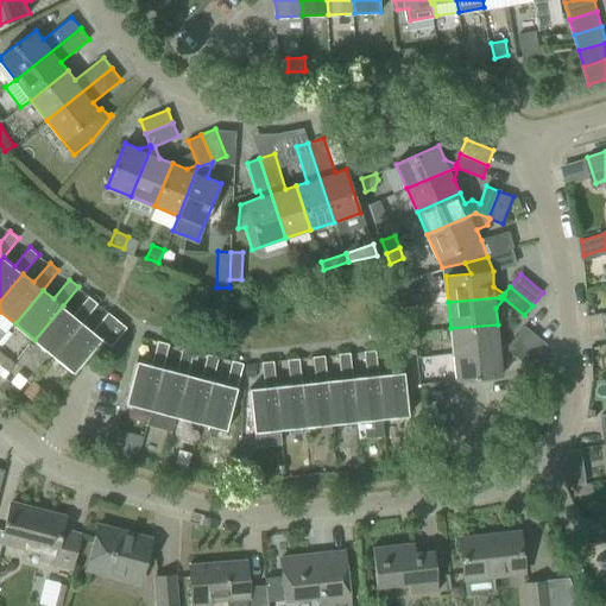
[(35,340),(55,357),(82,322),(99,303),(89,295),(74,314),(63,305),(35,340)]
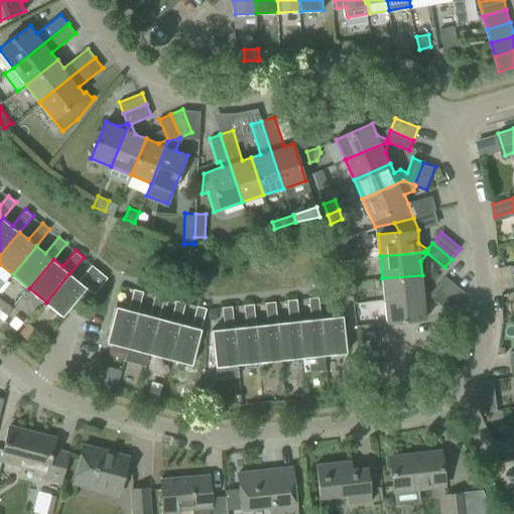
[(70,273),(46,302),(63,315),(87,287),(95,293),(108,277),(93,264),(79,280),(70,273)]
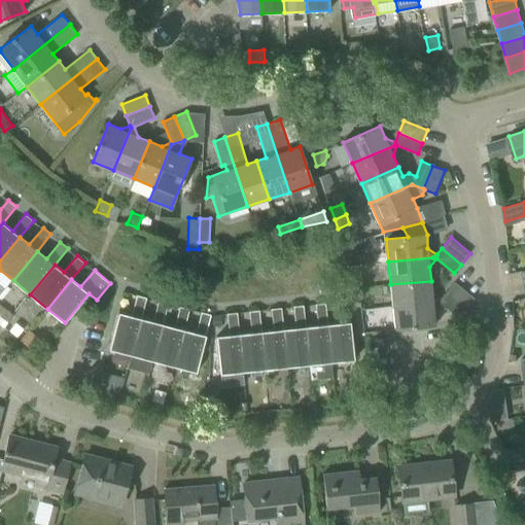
[(390,284),(393,306),(439,302),(441,303),(448,309),(464,289),(455,281),(441,299),(432,292),(431,281),(390,284)]
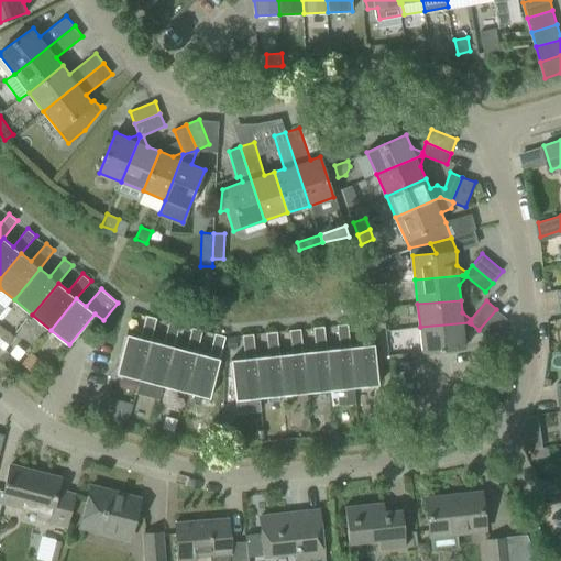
[(496,309),(479,330),(490,339),(507,318),(496,309)]
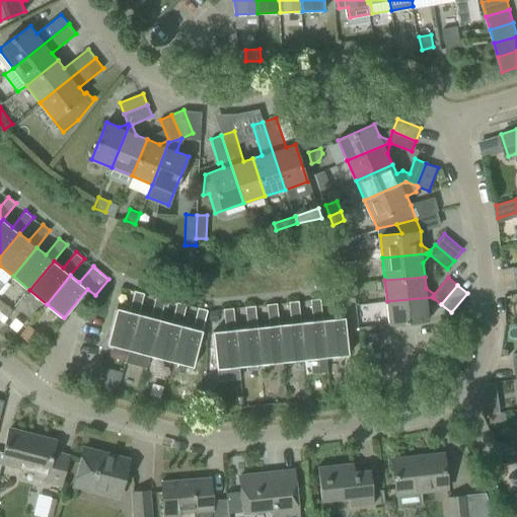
[(130,350),(140,313),(145,293),(135,290),(130,310),(118,307),(107,344),(130,350)]
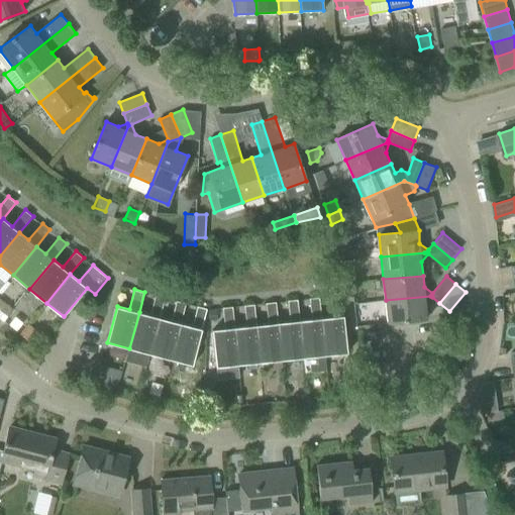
[(150,353),(160,317),(166,297),(156,294),(150,315),(139,312),(129,348),(150,353)]
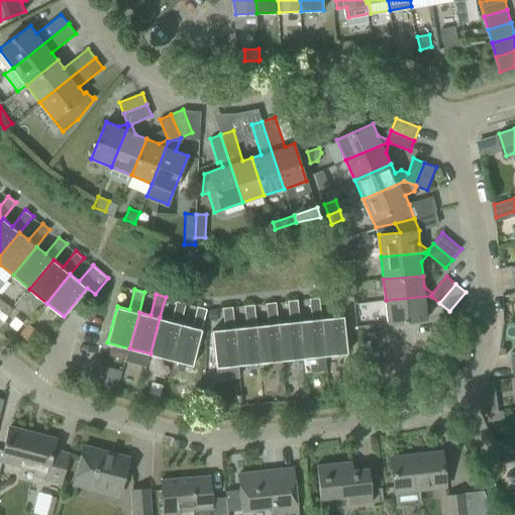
[(333,316),(322,318),(327,354),(348,352),(341,294),(331,296),(333,316)]
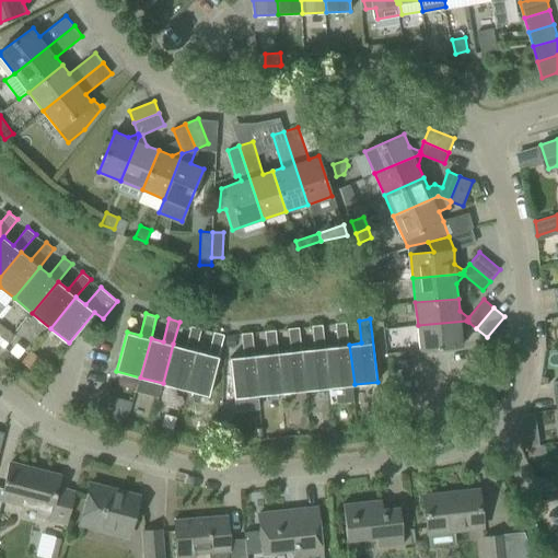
[(466,321),(418,325),(420,349),(463,345),(462,330),(468,322),(466,321)]
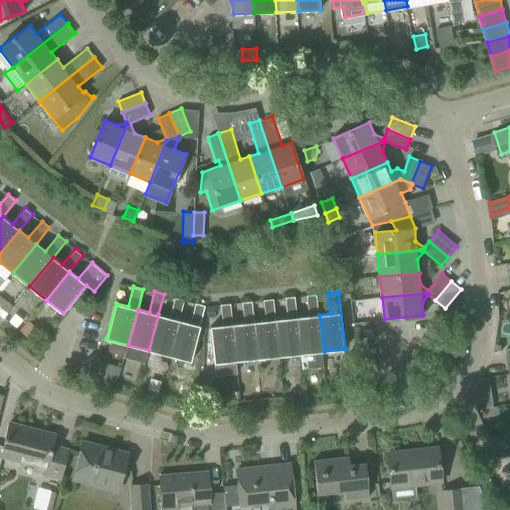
[(309,316),(298,317),(302,354),(324,351),(319,315),(317,294),(307,295),(309,316)]
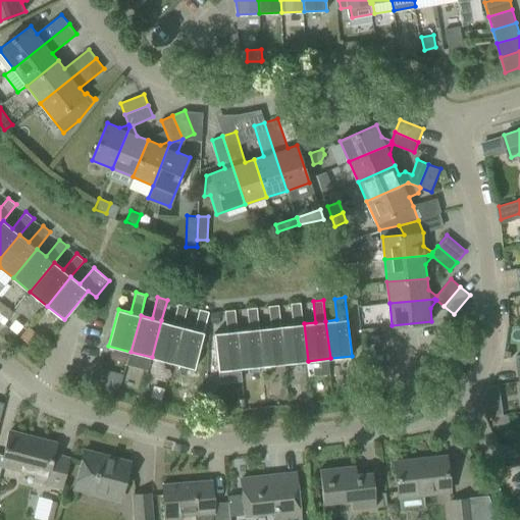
[(0,322),(3,324),(13,312),(0,301),(0,322)]
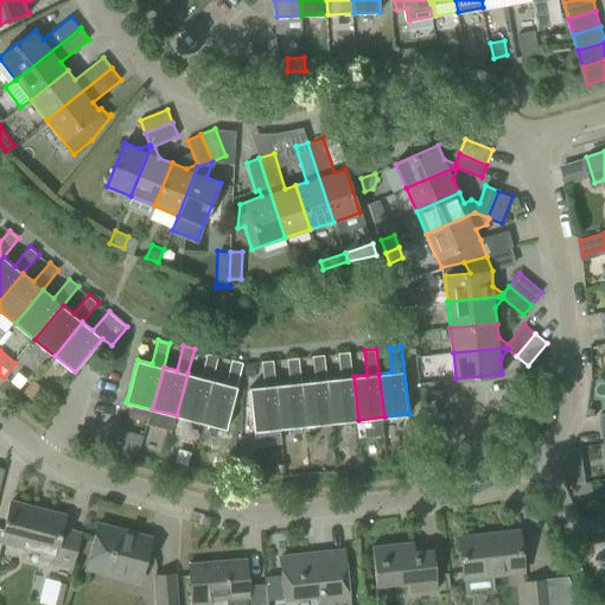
[(341,377),(328,379),(332,422),(358,420),(354,376),(350,351),(338,352),(341,377)]
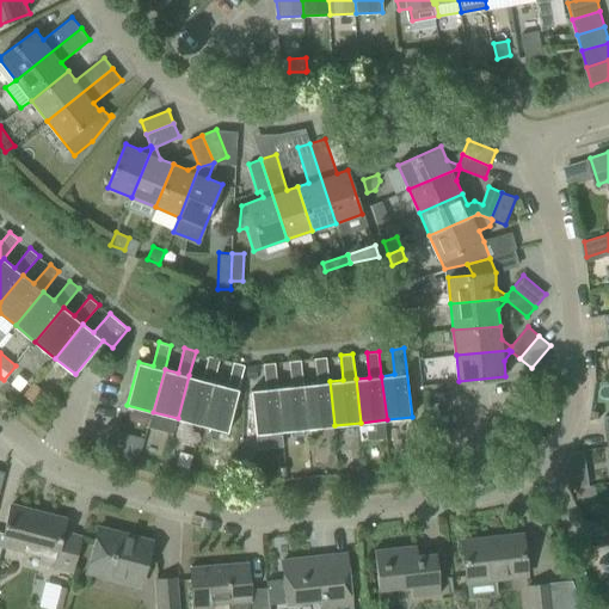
[(178,418),(203,425),(214,382),(221,358),(209,355),(203,379),(189,375),(178,418)]
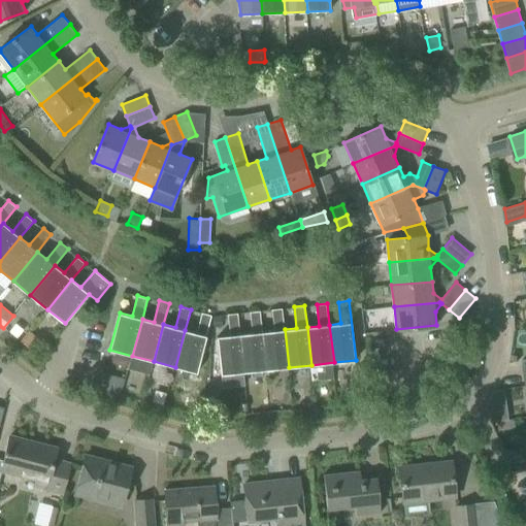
[(274,330),(263,332),(267,369),(289,367),(285,329),(283,307),(272,309),(274,330)]
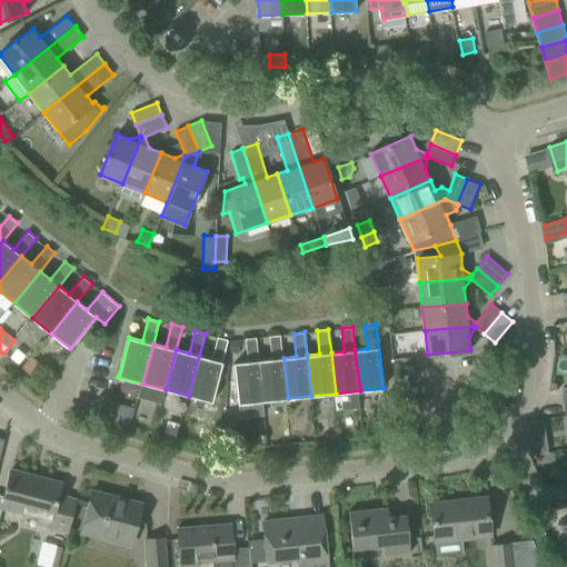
[(272,359),(259,360),(265,401),(288,398),(284,358),(280,335),(269,336),(272,359)]
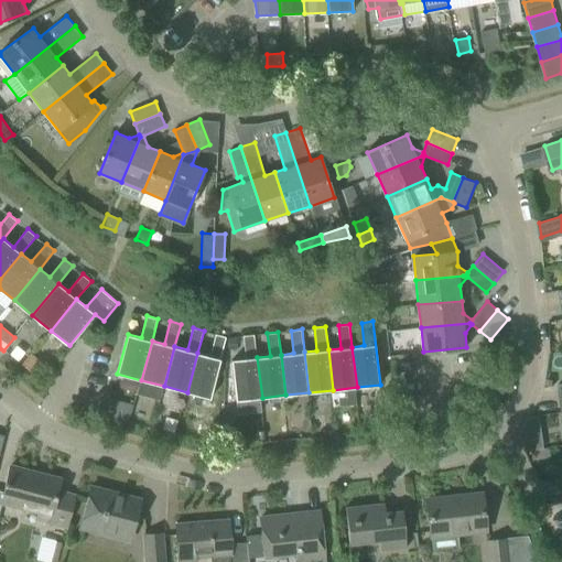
[(197,353),(187,392),(211,398),(226,336),(216,334),(209,356),(197,353)]
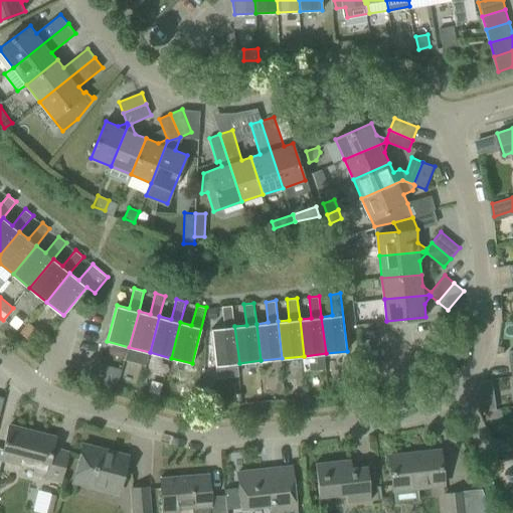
[(239,363),(234,326),(232,305),(222,306),(224,327),(212,328),(215,365),(239,363)]
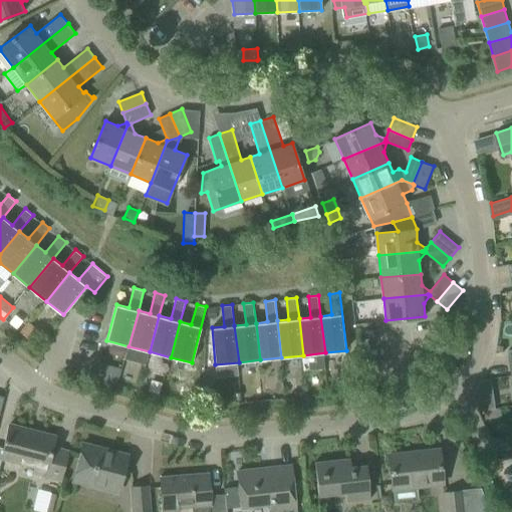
[(19,331),(27,337),(35,327),(28,321),(19,331)]
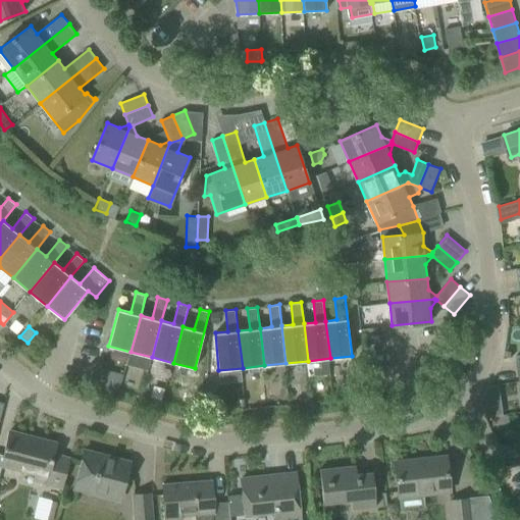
[(309,374),(333,373),(332,360),(309,361),(309,374)]
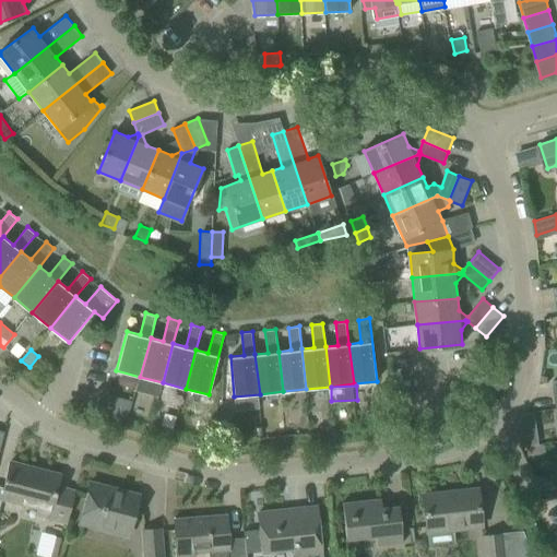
[(75,490),(58,485),(61,473),(11,461),(1,499),(37,508),(35,516),(67,523),(75,490)]
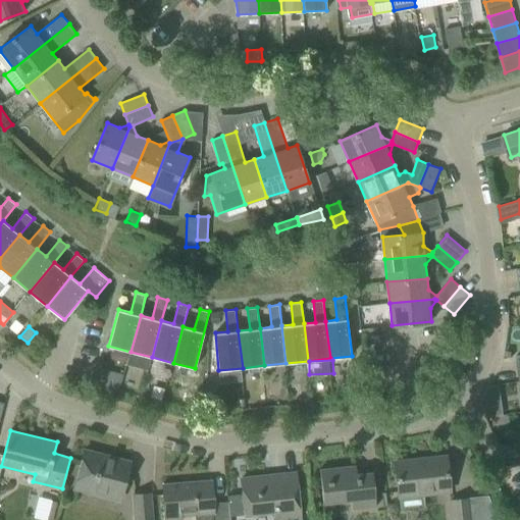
[(74,488),(120,501),(131,461),(85,449),(74,488)]
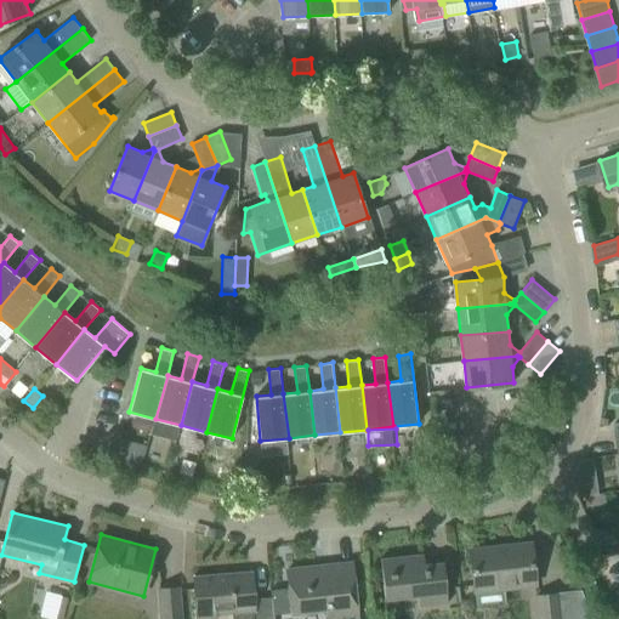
[(471,549),(473,573),(476,590),(535,584),(532,543),(471,549)]
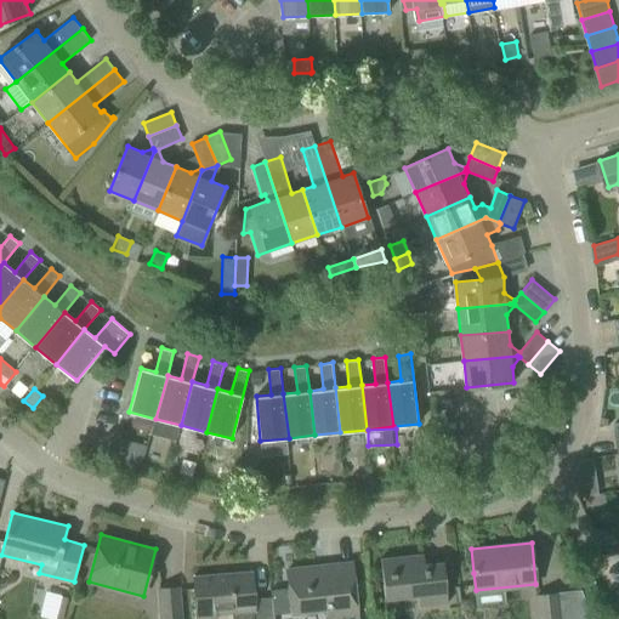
[(381,557),(384,581),(386,600),(418,596),(419,606),(448,602),(444,561),(425,562),(424,552),(381,557)]
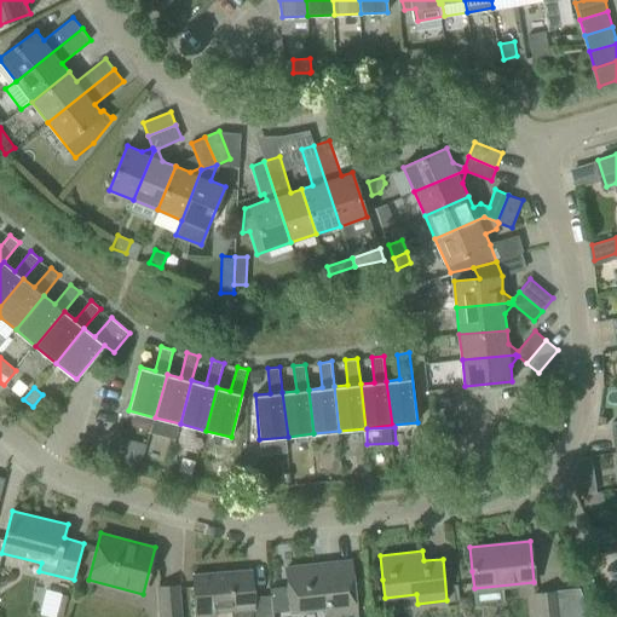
[(287,568),(289,590),(292,612),(326,609),(326,616),(356,616),(358,616),(352,560),(287,568)]
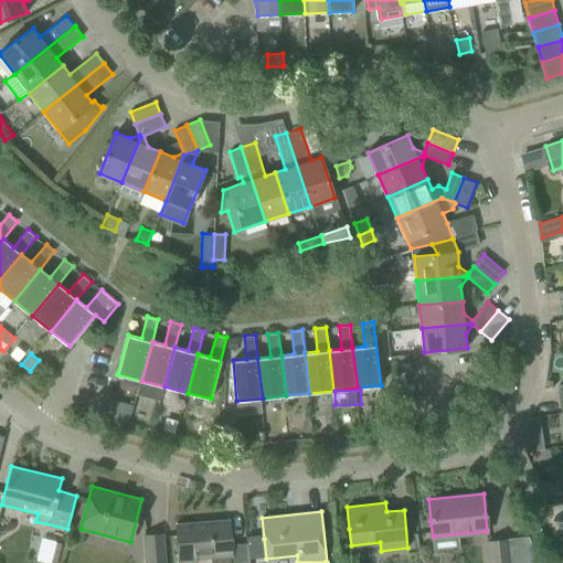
[(211,558),(211,562),(251,562),(248,542),(232,544),(230,518),(178,522),(180,562),(198,562),(199,559),(211,558)]
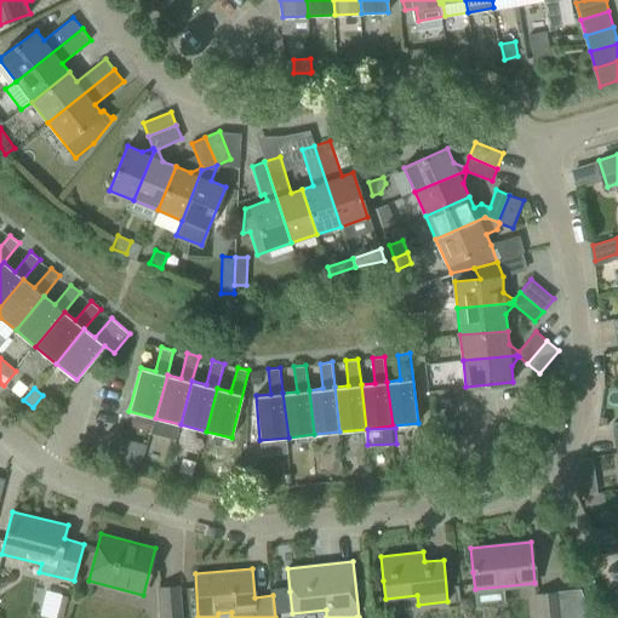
[(158,585),(159,617),(183,617),(182,584),(158,585)]
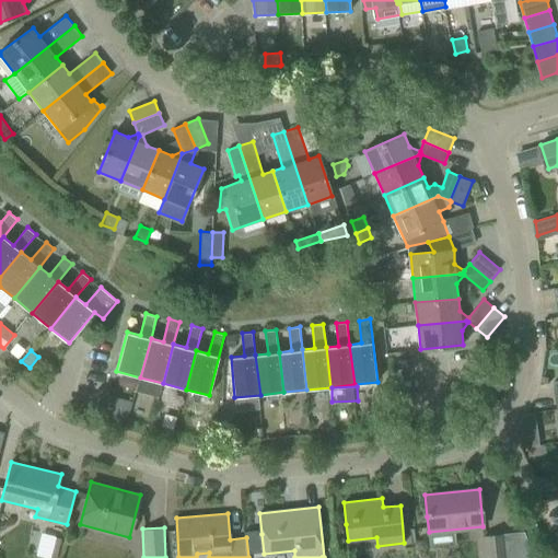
[(54,556),(58,533),(43,531),(38,553),(54,556)]
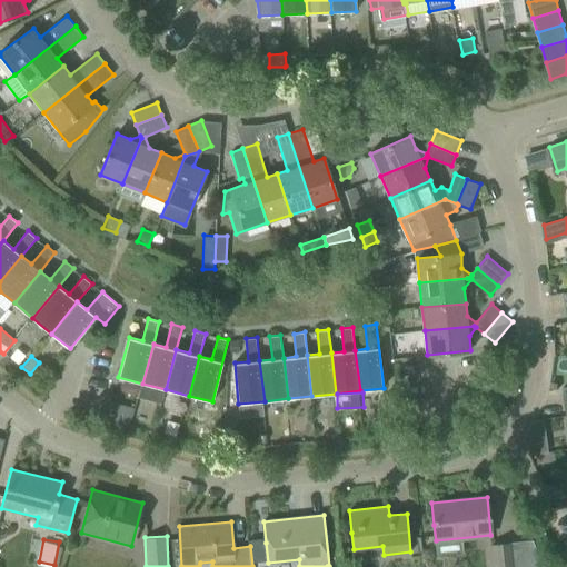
[(491,546),(494,566),(514,566),(511,544),(491,546)]
